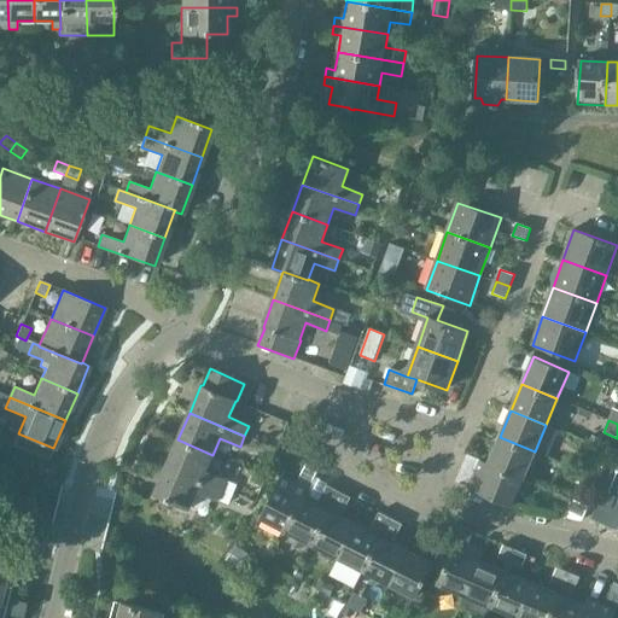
[(500,437),(489,464),(488,464),(523,479),(535,452),(500,437)]
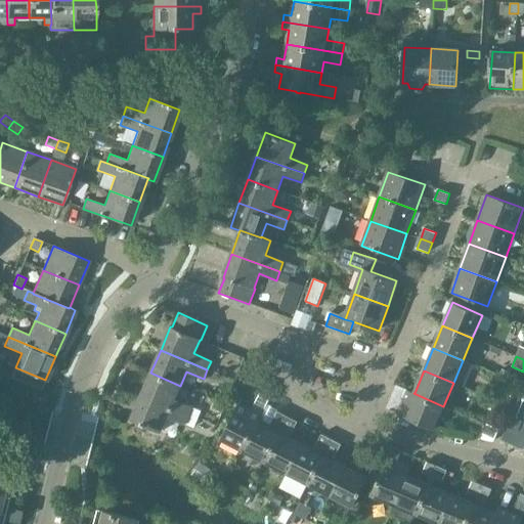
[(150,373),(141,396),(187,416),(191,406),(174,399),(180,386),(150,373)]
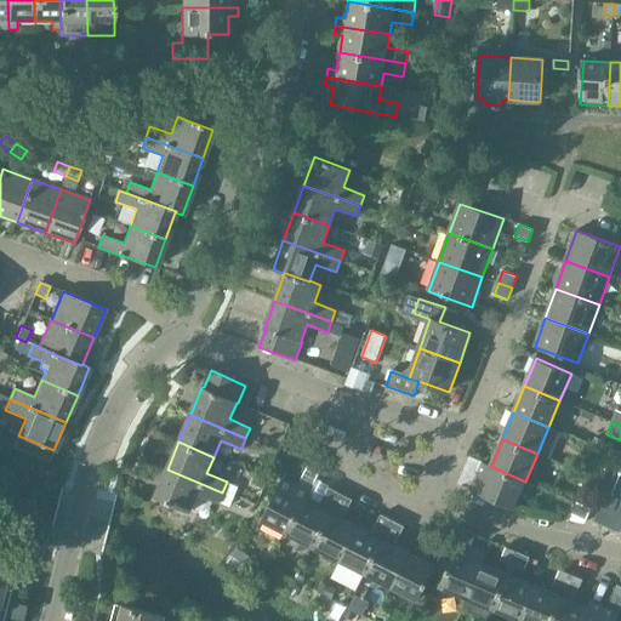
[(490,466),(491,466),(483,462),(472,490),(514,508),(525,482),(490,466)]
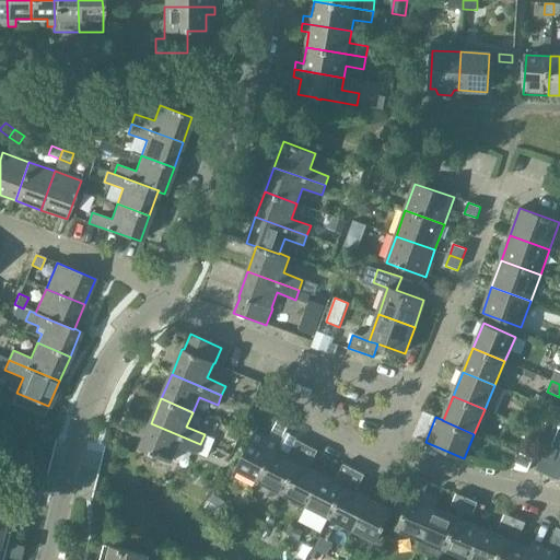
[(532,430),(544,434),(548,423),(536,419),(532,430)]
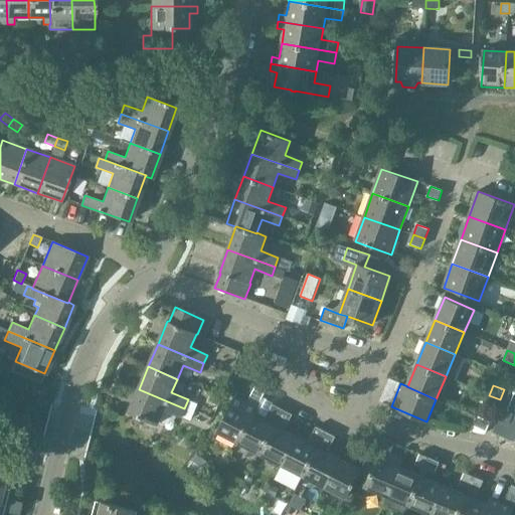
[(266,391),(255,386),(250,397),(260,402),(266,391)]
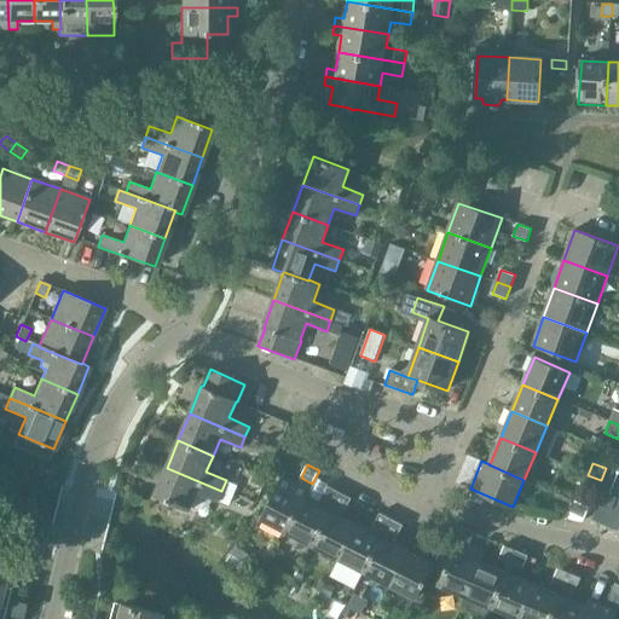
[(221,491),(167,468),(155,496),(190,510),(197,493),(218,502),(221,491)]
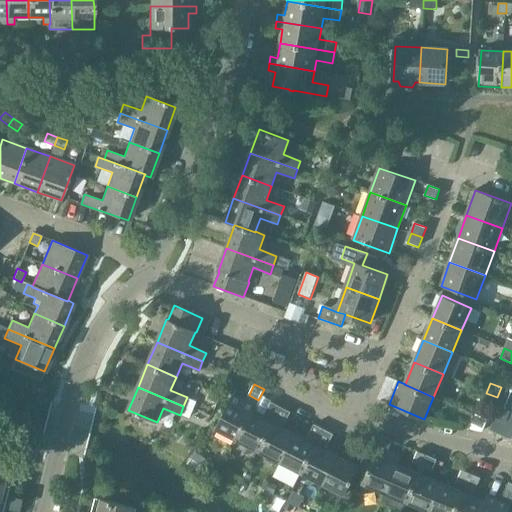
[(482,402),(493,407),(497,397),(486,393),(482,402)]
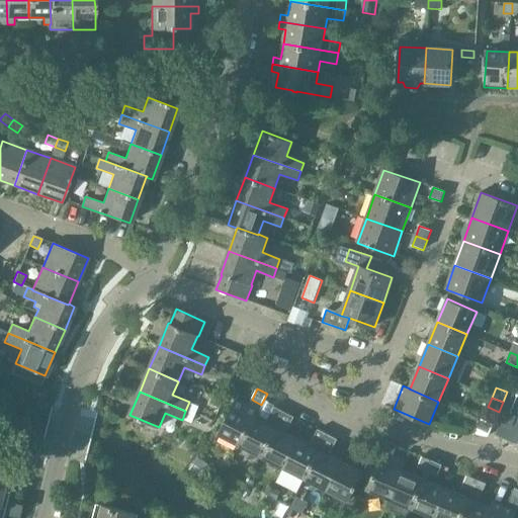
[(218,434),(240,445),(254,418),(255,418),(258,412),(236,400),(218,434)]
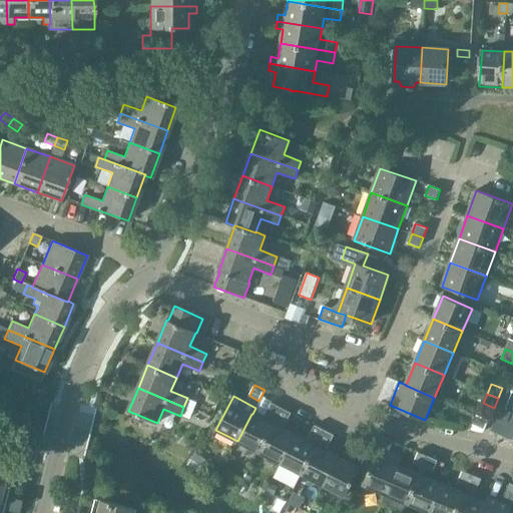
[(267,414),(276,419),(282,409),(273,404),(267,414)]
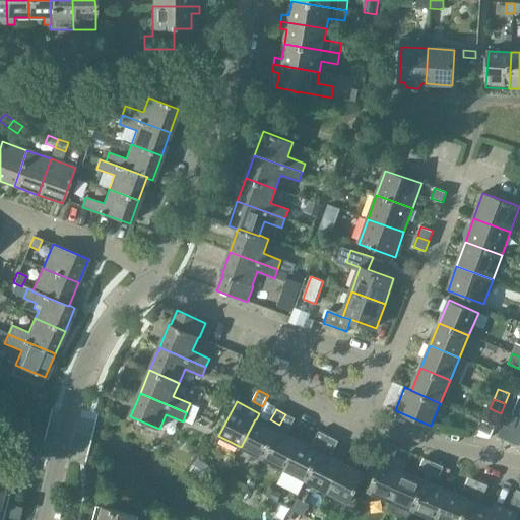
[(507,413),(503,424),(514,429),(518,418),(507,413)]
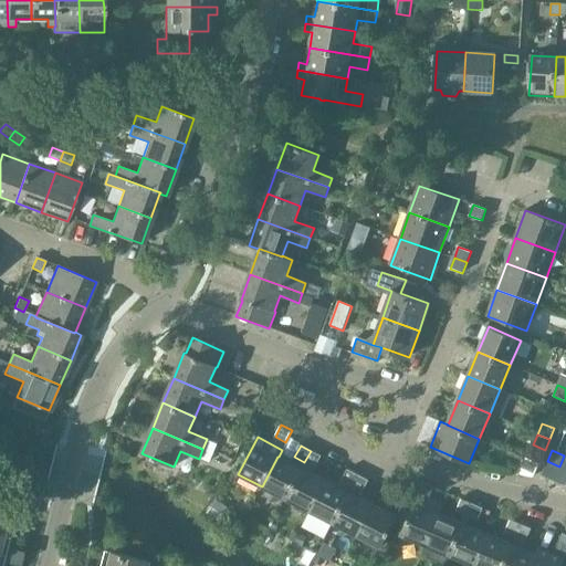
[(311,451),(304,462),(315,468),(322,456),(311,451)]
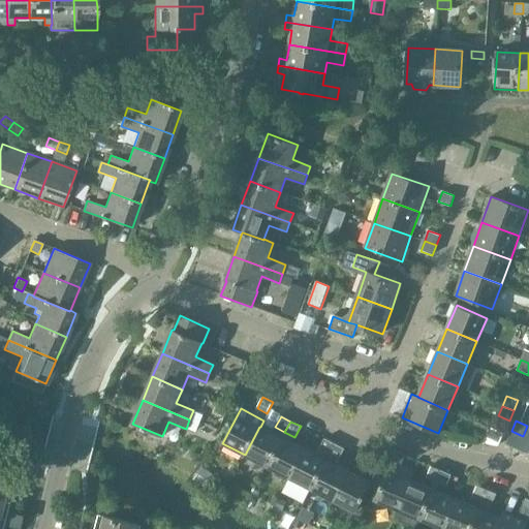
[(245,455),(267,466),(282,438),(260,427),(259,427),(245,455)]
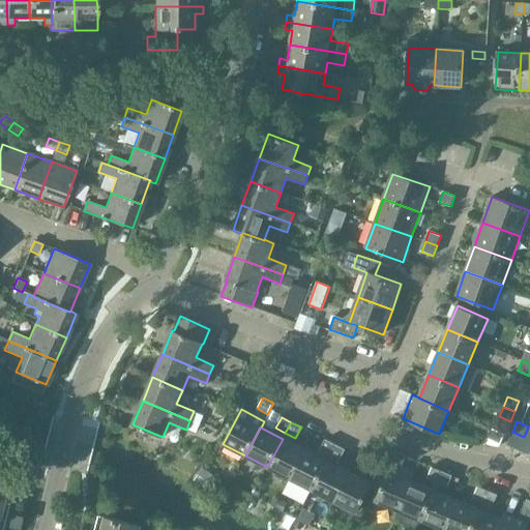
[(489,440),(500,445),(504,435),(493,430),(489,440)]
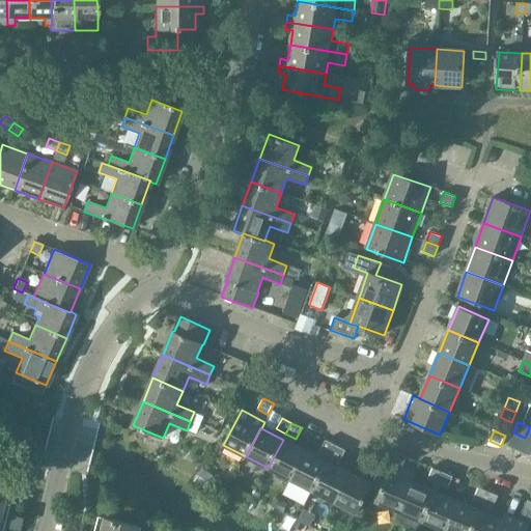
[(268,468),(290,479),(305,451),(283,440),(268,468)]
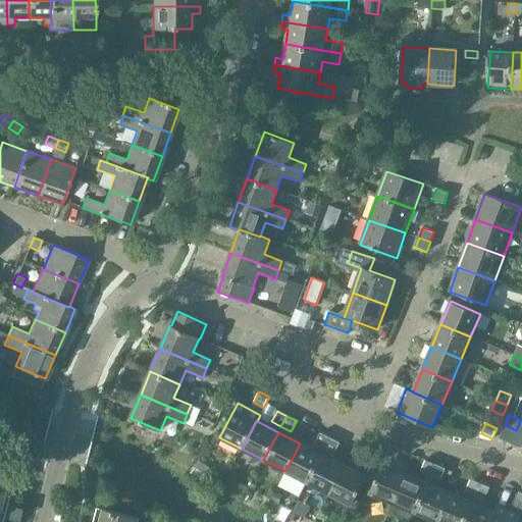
[(315,444),(324,449),(330,438),(320,433),(315,444)]
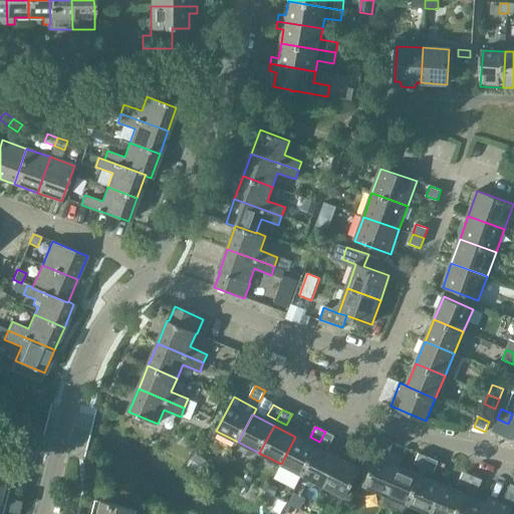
[(325,432),(319,442),(329,447),(334,437),(325,432)]
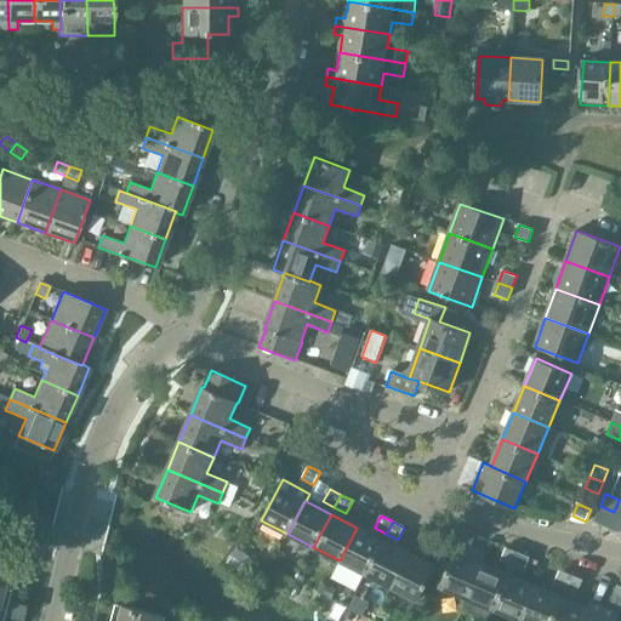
[(340,560),(365,574),(382,541),(357,528),(340,560)]
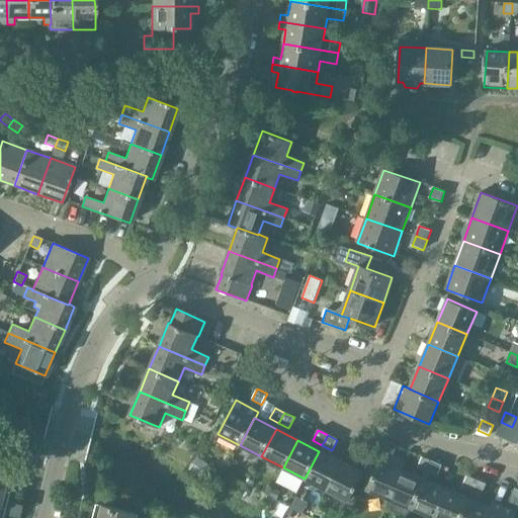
[(386,442),(381,453),(392,457),(397,446),(386,442)]
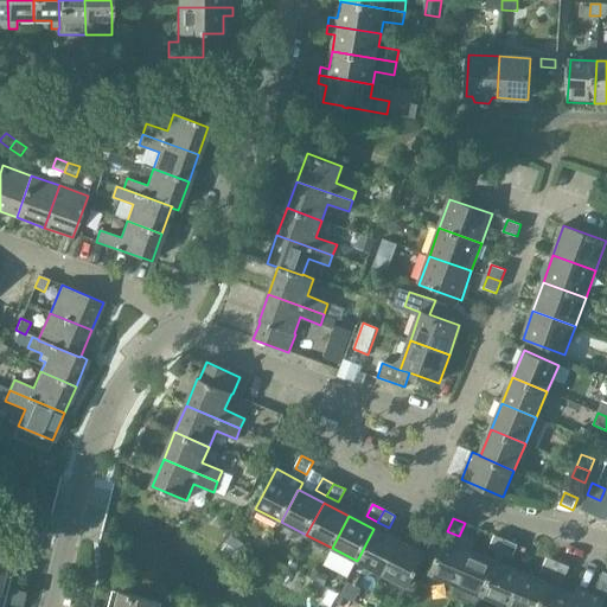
[(357,561),(382,574),(400,542),(374,529),(357,561)]
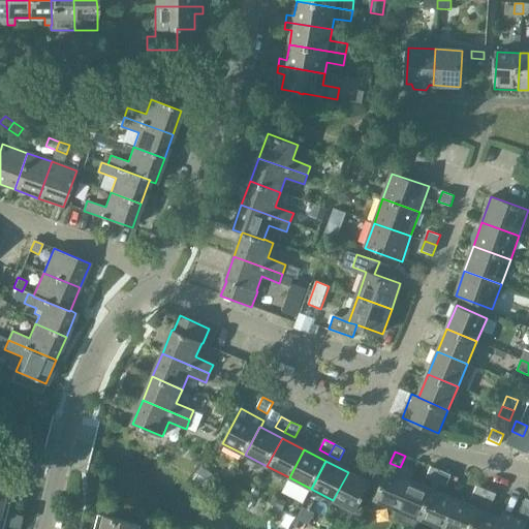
[(364,473),(373,478),(379,467),(369,462),(364,473)]
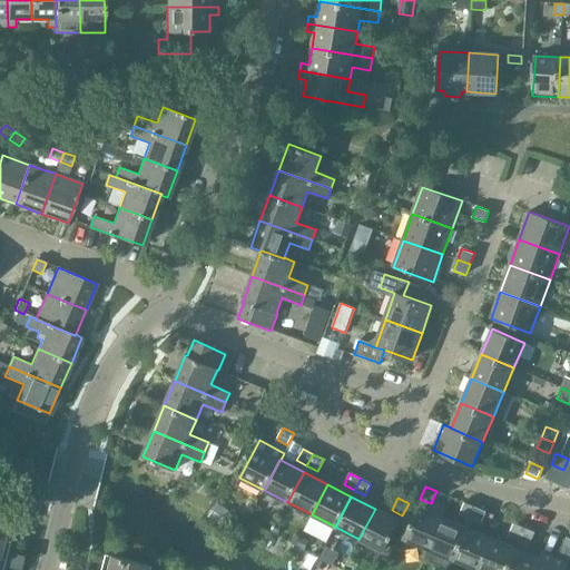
[(460,516),(470,520),(475,508),(464,502),(460,516)]
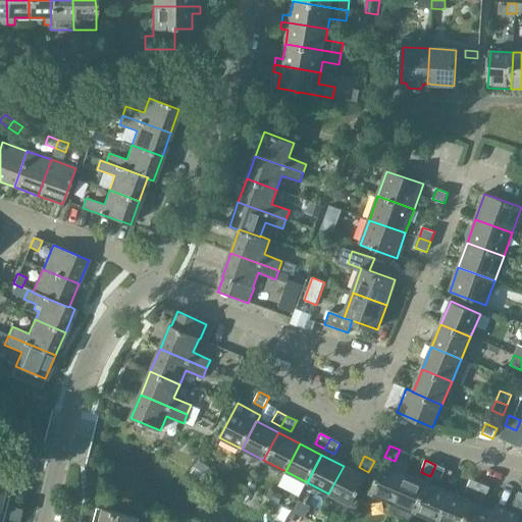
[(369,493),(393,503),(405,474),(381,464),(369,493)]
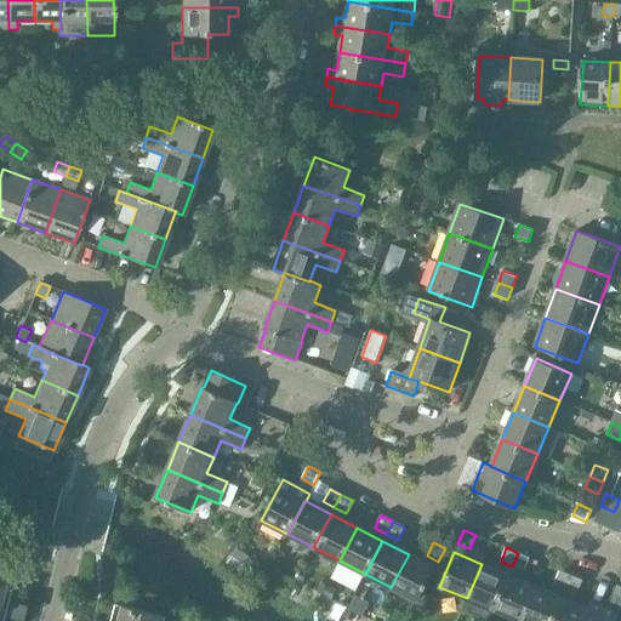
[(512,567),(524,571),(530,558),(518,553),(512,567)]
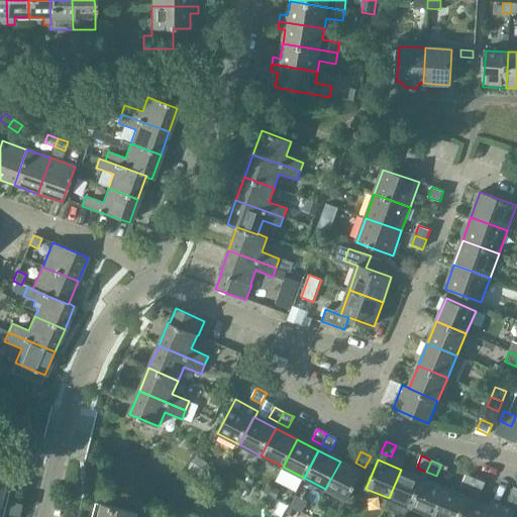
[(340,461),(325,489),(347,500),(363,473),(340,461)]
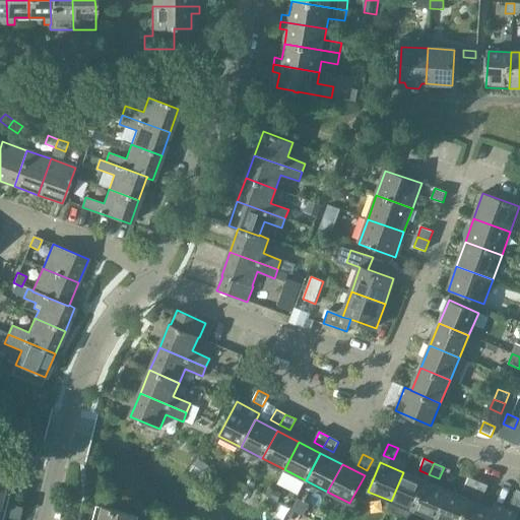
[(0,519),(2,515),(18,519),(21,507),(5,503),(12,475),(0,472),(0,519)]
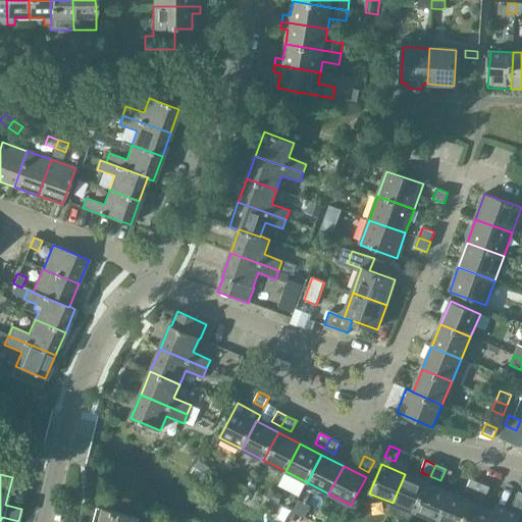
[(393,503),(415,513),(427,483),(405,474),(393,503)]
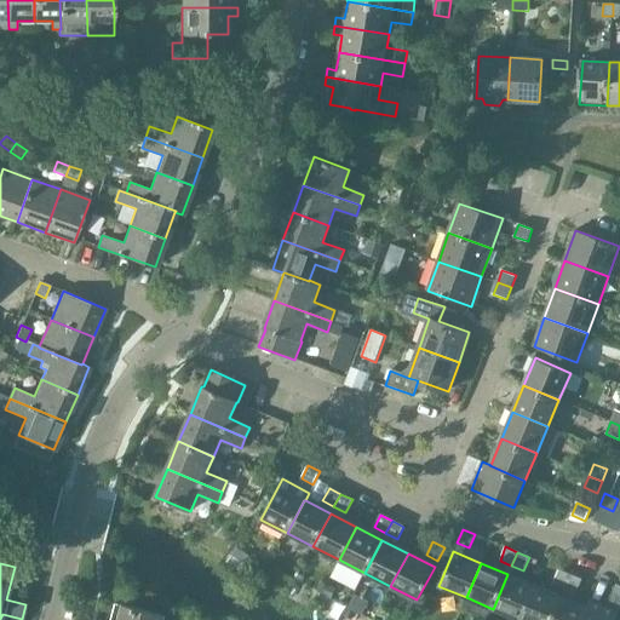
[(554,583),(564,587),(570,574),(558,569),(554,583)]
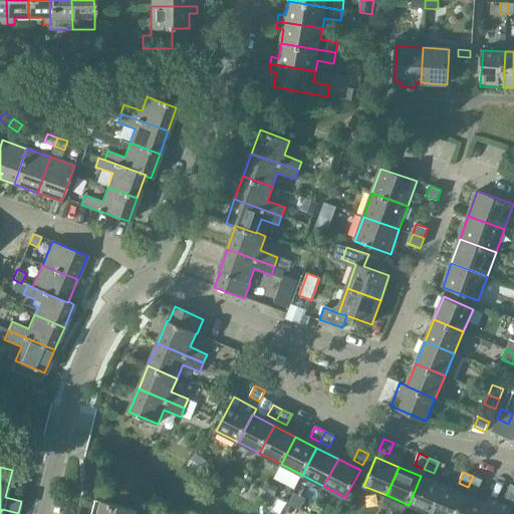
[(409,505),(430,513),(431,513),(443,485),(421,476),(409,505)]
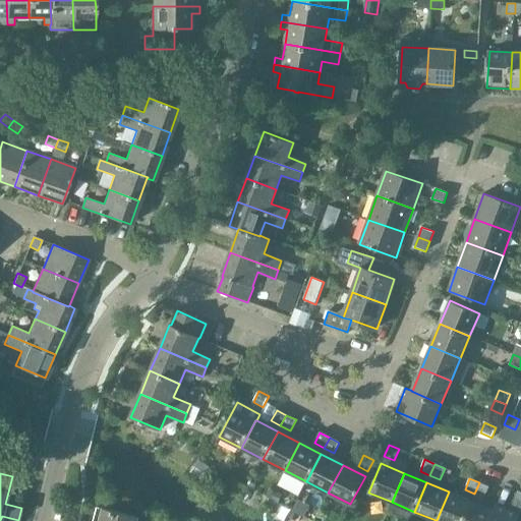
[(479,482),(474,494),(484,498),(489,486),(479,482)]
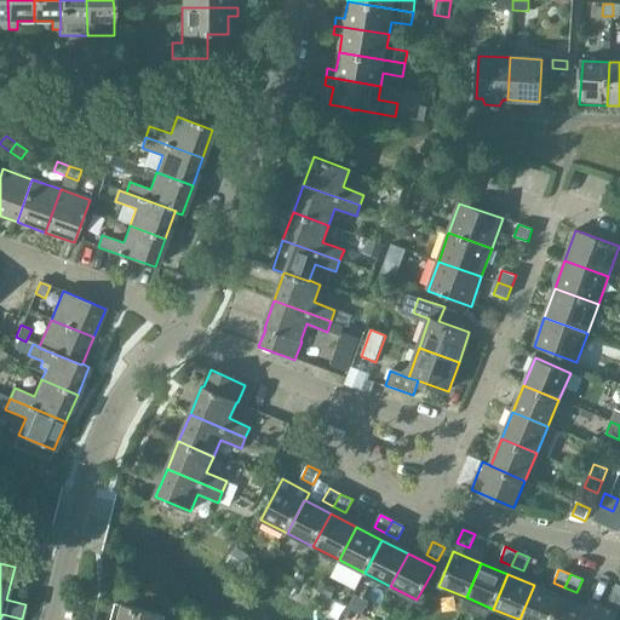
[(520,619),(551,619),(561,597),(534,585),(520,619)]
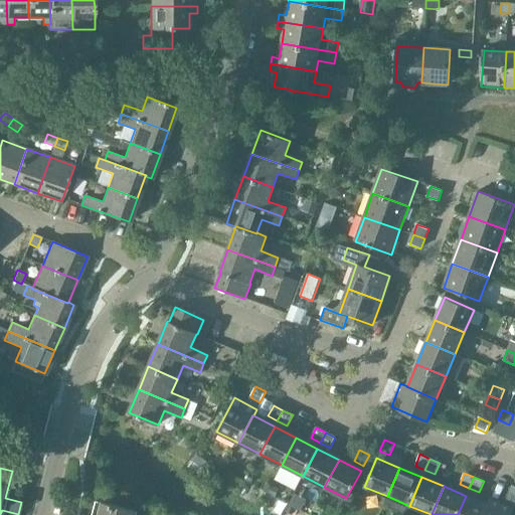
[(511,514),(514,508),(514,505),(514,487),(512,486),(507,496),(504,504),(491,498),(488,505),(484,514),(511,514)]
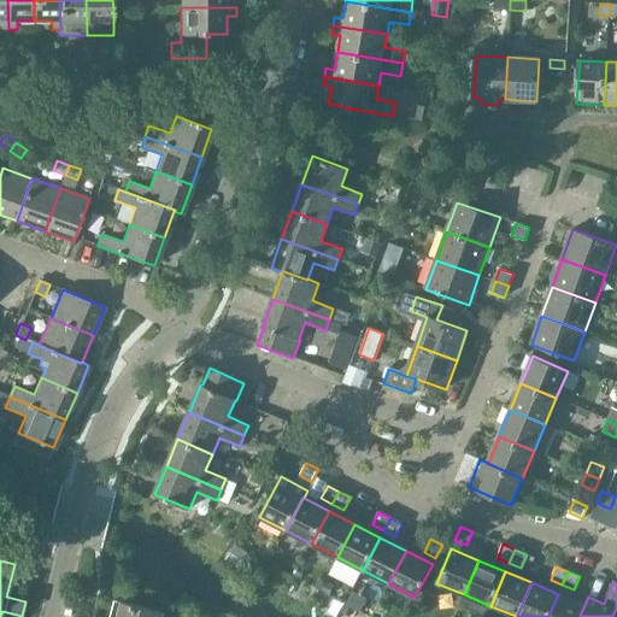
[(570,599),(574,589),(562,585),(558,594),(548,616),(580,616),(585,605),(570,599)]
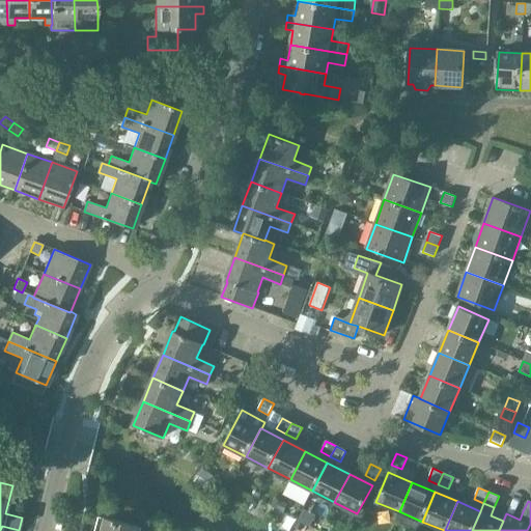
[(140,530),(142,526),(100,515),(95,530),(140,530)]
